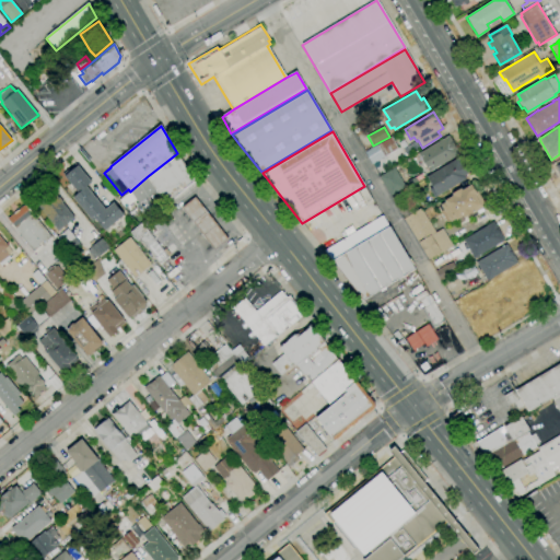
[(429,173),(418,154),(448,136),(459,154),(429,173)]
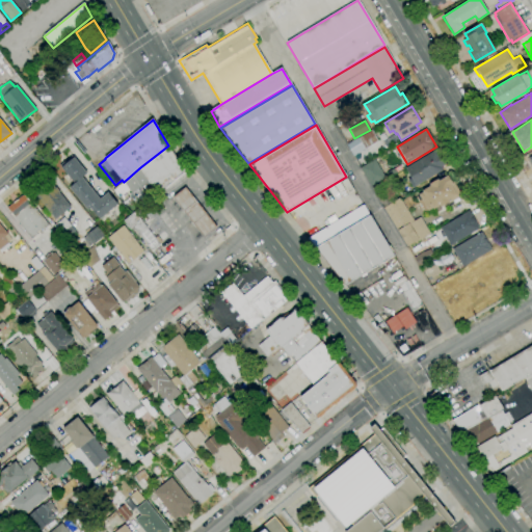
[(355,160),(347,144),(372,130),(375,136),(376,135),(378,138),(376,139),(378,141),(365,150),(364,149),(357,153),(360,157),(355,160)]
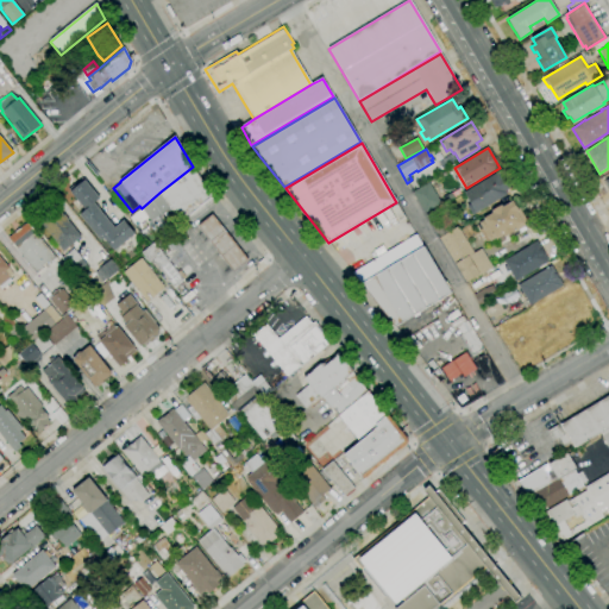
[(193,167),(201,181),(212,194),(180,221),(161,192),(193,167)]
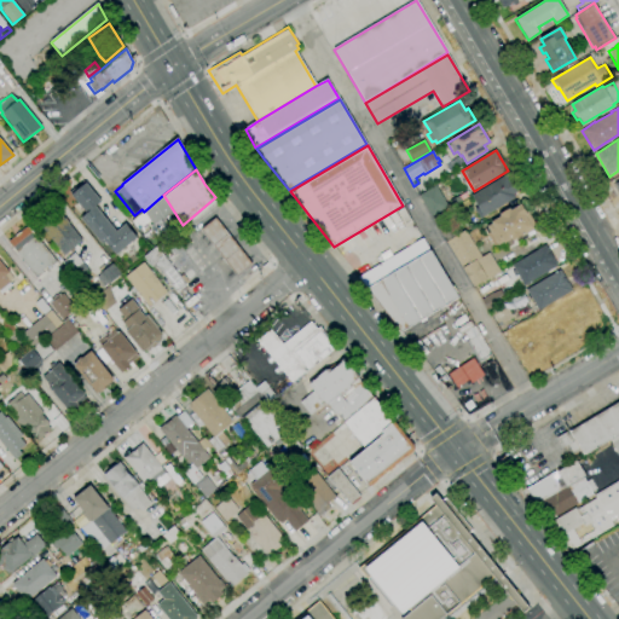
[(480,219),(474,209),(478,207),(472,196),(507,173),(520,195),(480,219)]
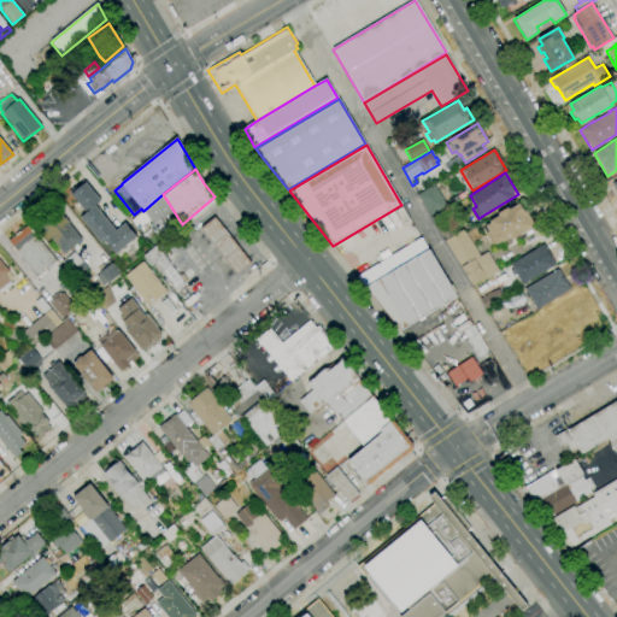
[(125,223),(136,238),(116,254),(105,242),(103,245),(81,218),(86,213),(71,195),(86,183),(101,201),(95,206),(116,231),(125,223)]
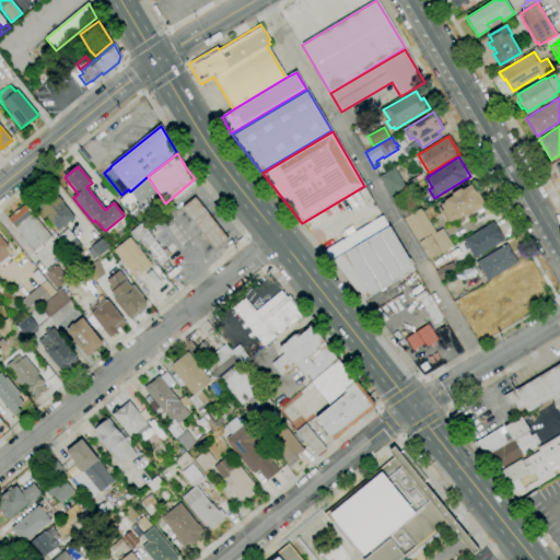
[(391,197),(378,177),(395,167),(406,187),(391,197)]
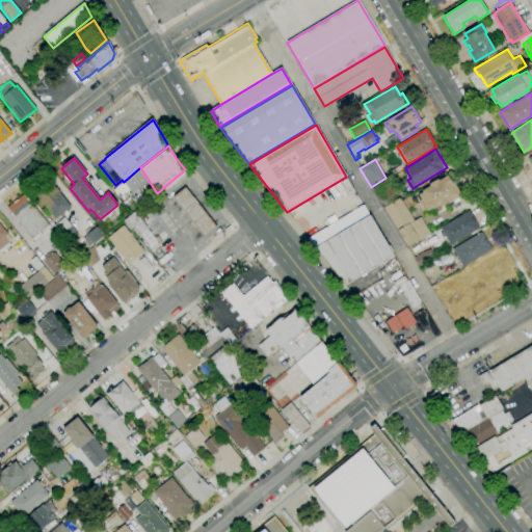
[(424,212),(418,202),(421,200),(418,193),(429,186),(428,185),(447,174),(452,183),(453,182),(461,195),(442,207),(441,205),(433,209),(432,208),(428,211),(427,210),(424,212)]
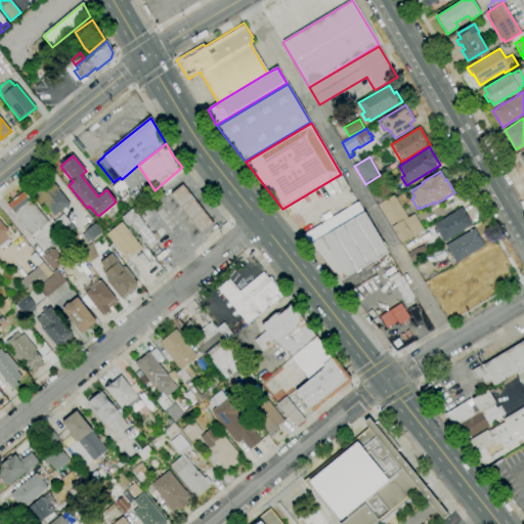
[(54,217),(31,187),(45,175),(70,204),(54,217)]
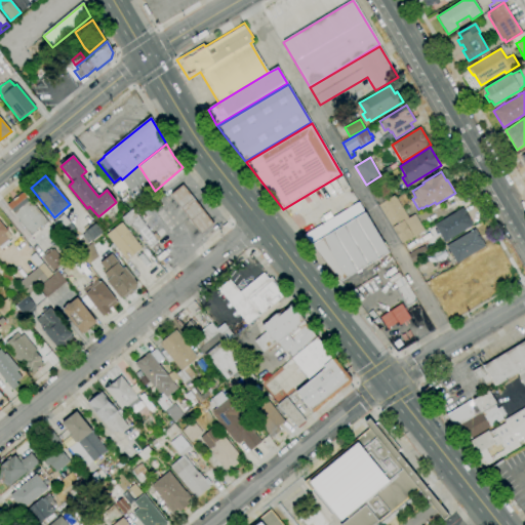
[(377,205),(366,186),(380,177),(392,197),(377,205)]
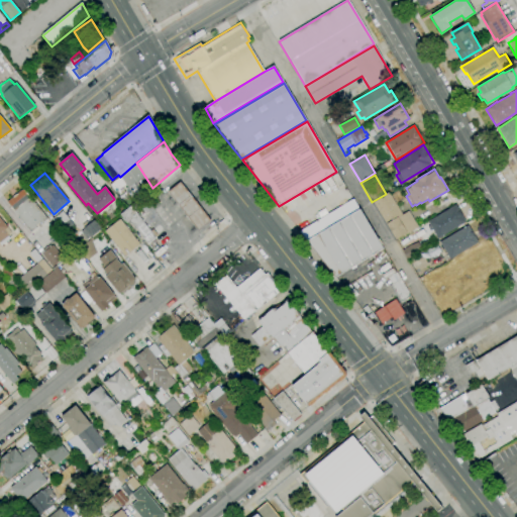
[(199,230),(168,191),(180,182),(211,221),(199,230)]
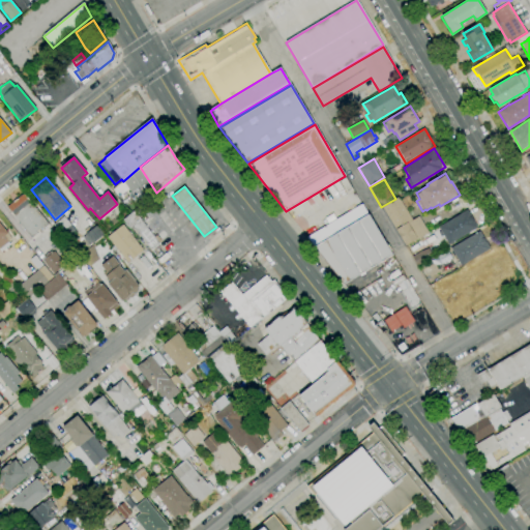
[(31,238),(7,207),(24,194),(48,225),(42,229),(41,228),(35,232),(37,234),(31,238)]
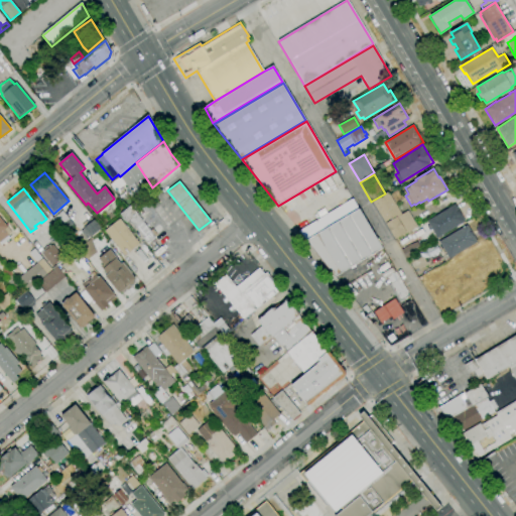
[(385,225),(372,203),(388,192),(401,215),(385,225)]
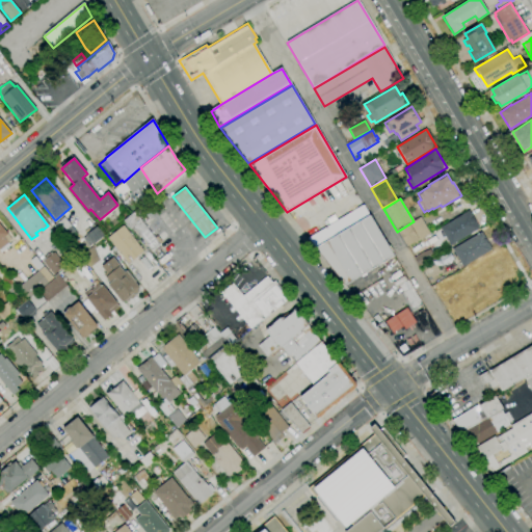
[(316,248),(308,238),(364,205),(370,216),(316,248)]
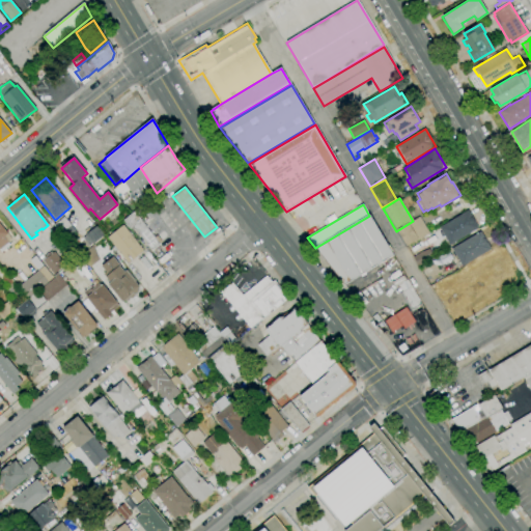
[(424,219),(422,215),(428,211),(431,215),(424,219)]
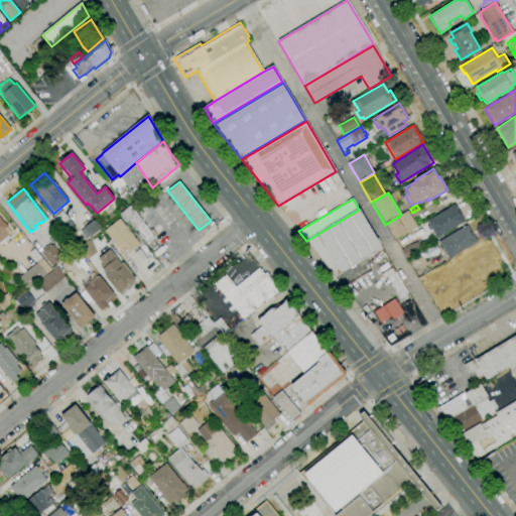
[(427,222),(455,205),(465,222),(437,238),(427,222)]
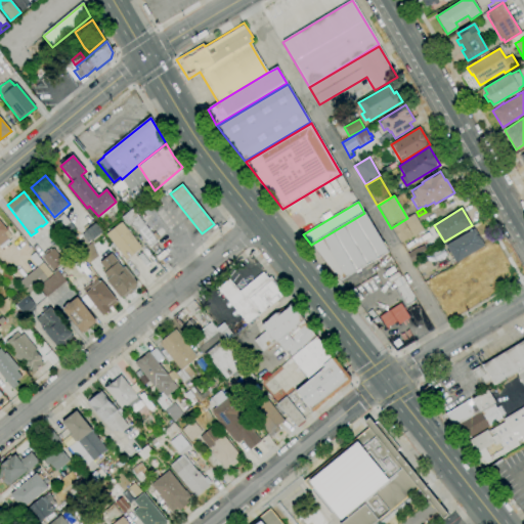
[(147,250),(123,218),(133,210),(153,234),(155,232),(160,238),(158,241),(158,242),(147,250)]
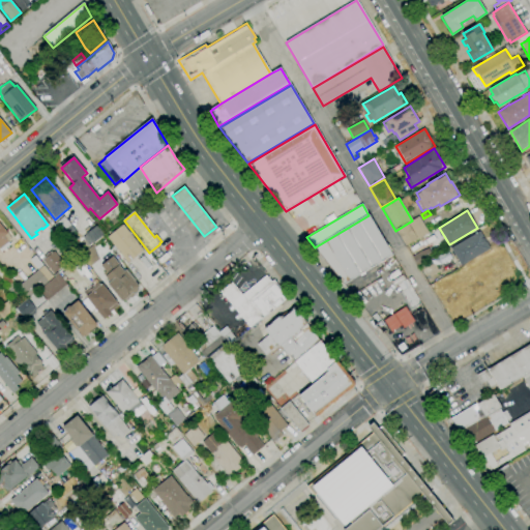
[(369,215),(393,255),(344,285),(315,247),(369,215)]
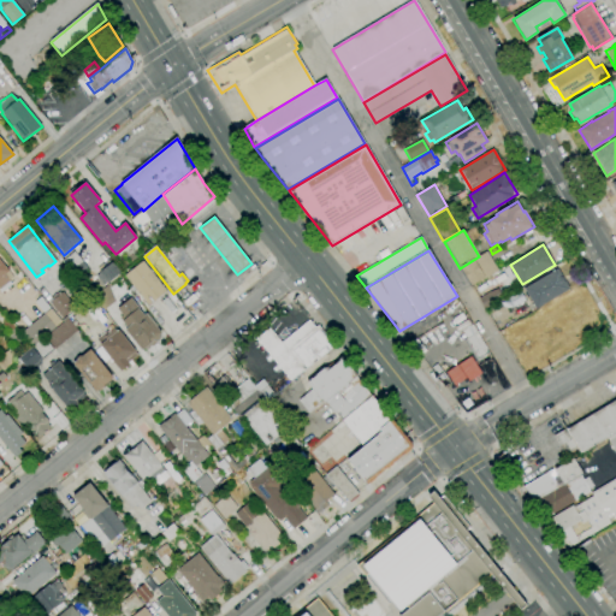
[(77,279),(61,262),(73,252),(89,270),(77,279)]
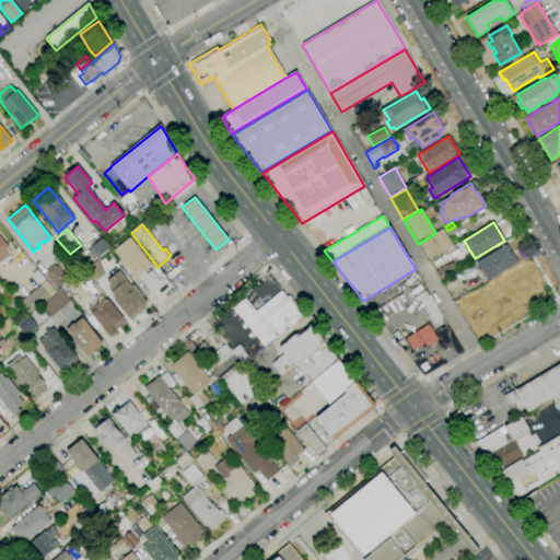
[(435,233),(442,229),(453,246),(440,254),(440,253),(429,259),(418,244),(435,233)]
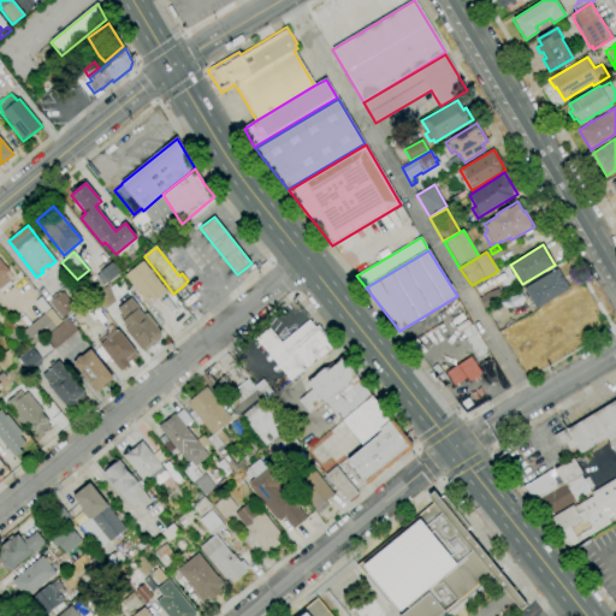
[(102,286),(96,279),(98,278),(96,277),(101,273),(98,268),(108,259),(120,273),(102,286)]
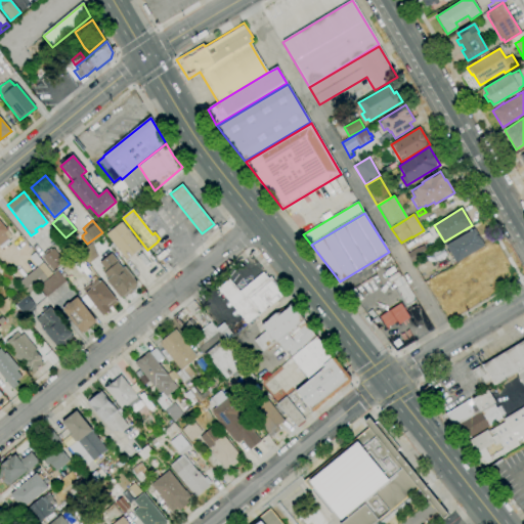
[(1,249),(0,247),(0,221),(10,235),(7,238),(10,242),(1,249)]
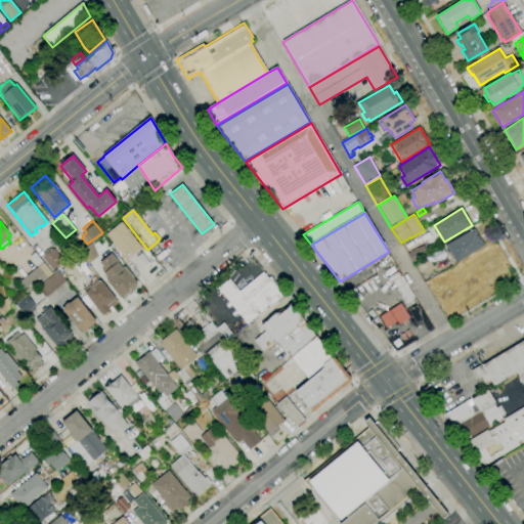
[(126,260),(105,234),(121,222),(141,248),(126,260)]
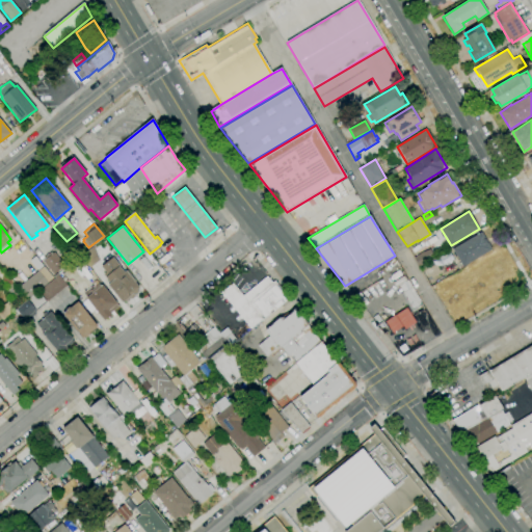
[(462,267),(452,249),(481,233),(491,249),(462,267)]
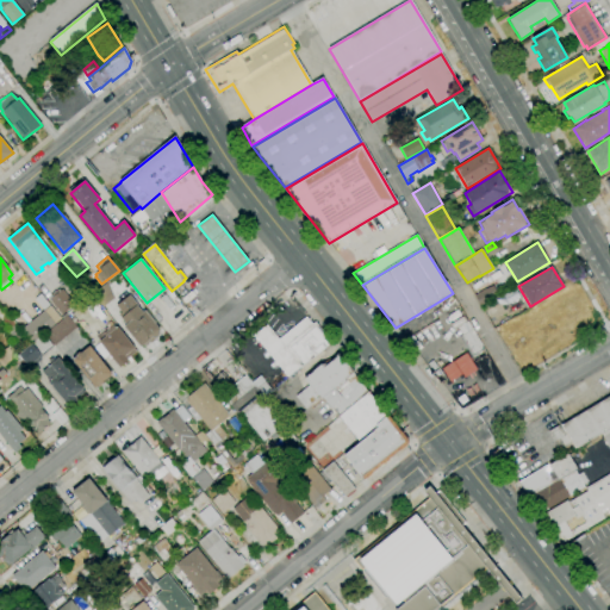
[(103,307),(92,294),(106,282),(113,298),(103,307)]
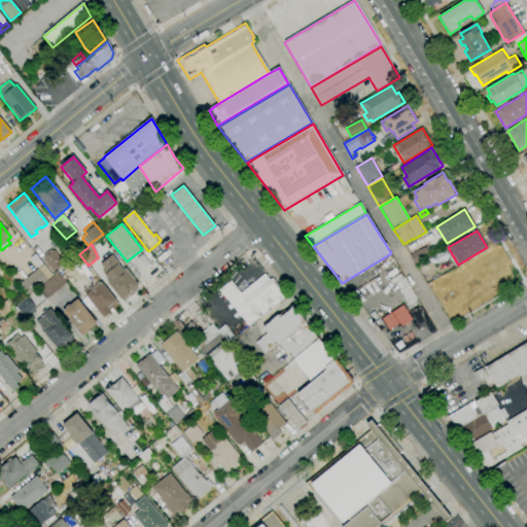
[(415,264),(410,255),(425,246),(430,254),(415,264)]
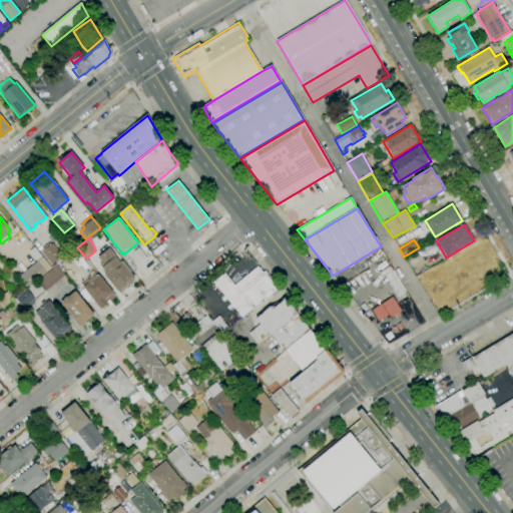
[(52,267),(50,263),(48,264),(42,255),(43,254),(40,249),(49,242),(50,244),(52,243),(63,258),(52,267)]
